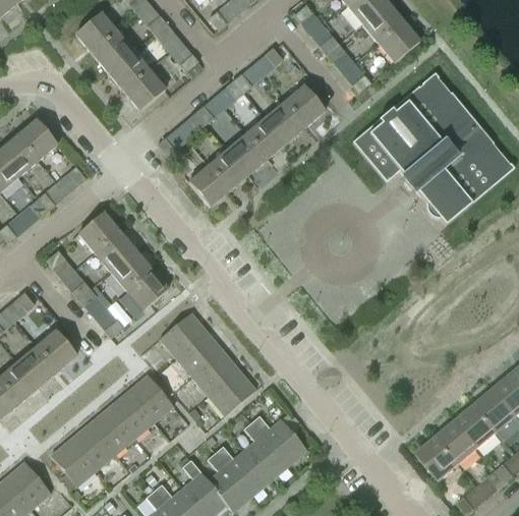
[(0,0),(0,15),(18,1),(17,0),(0,0)]
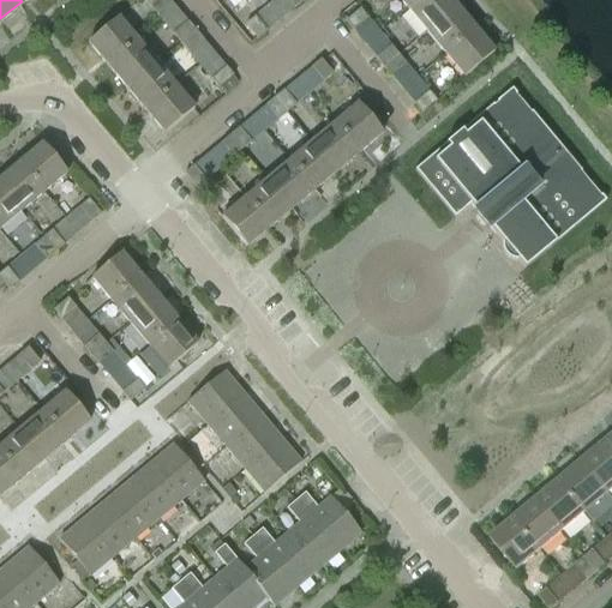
[(457,1),(456,0),(413,0),(409,4),(427,26),(457,1)]
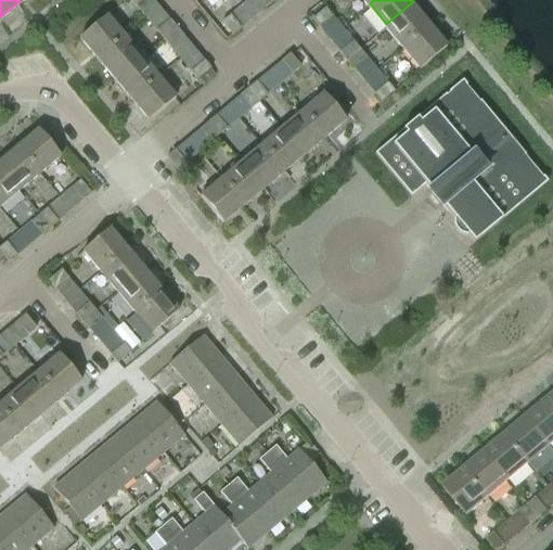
[(403,45),(431,22),(413,1),(386,24),(403,45)]
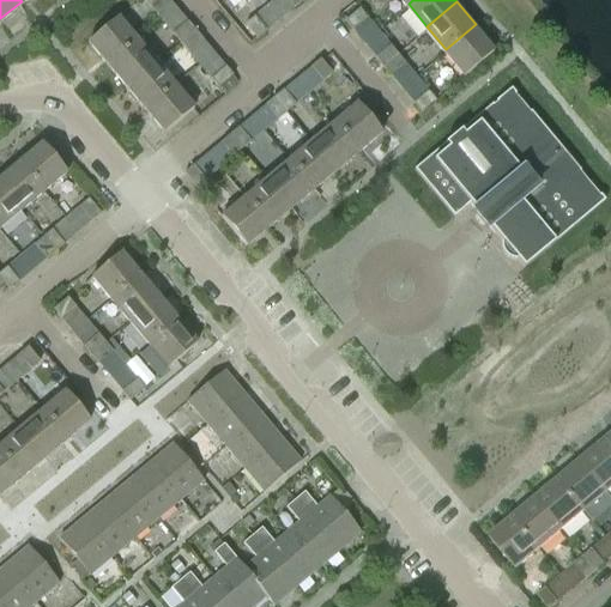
[(354,25),(368,13),(361,4),(346,17),(354,25)]
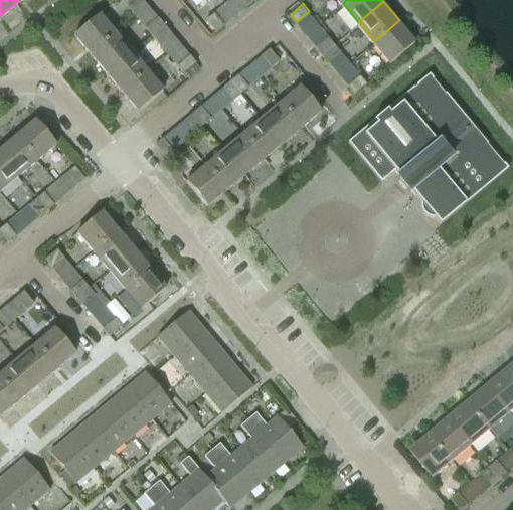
[(217,28),(224,22),(214,10),(207,16),(217,28)]
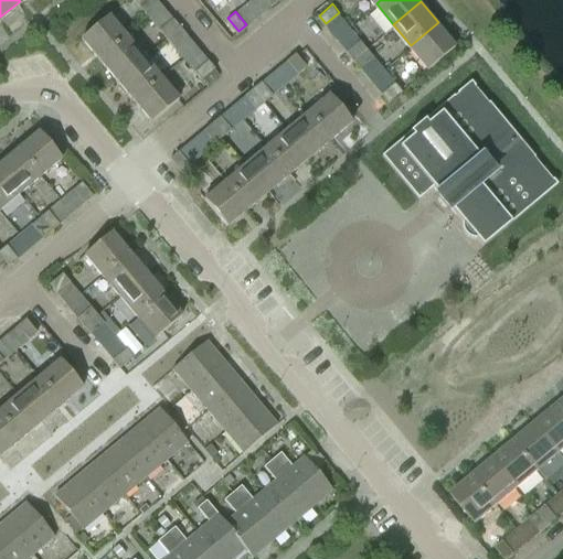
[(82,34),(101,56),(127,33),(109,12),(82,34)]
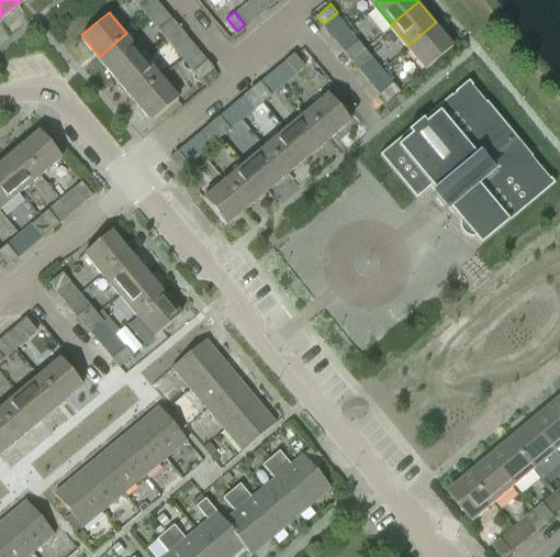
[(160,26),(167,34),(180,23),(174,15),(160,26)]
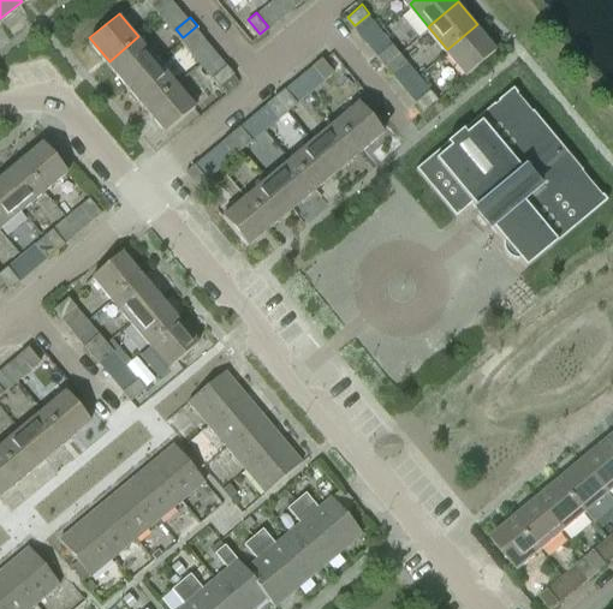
[(477,24),(447,49),(466,72),(497,47),(477,24)]
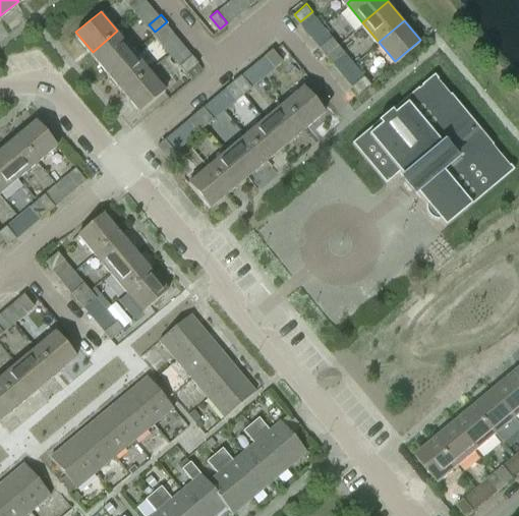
[(173,30),(167,21),(155,32),(161,40),(173,30)]
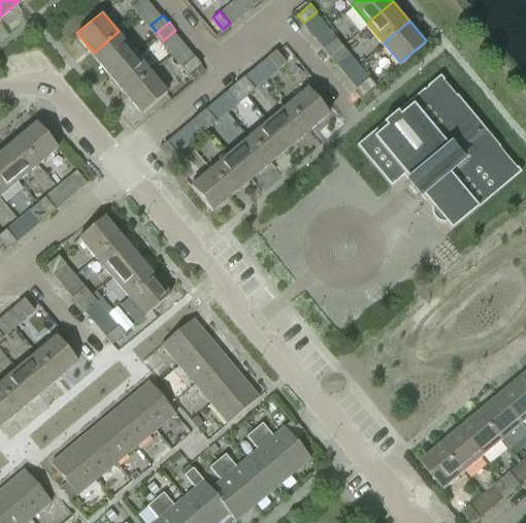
[(94,53),(109,71),(135,50),(119,31),(94,53)]
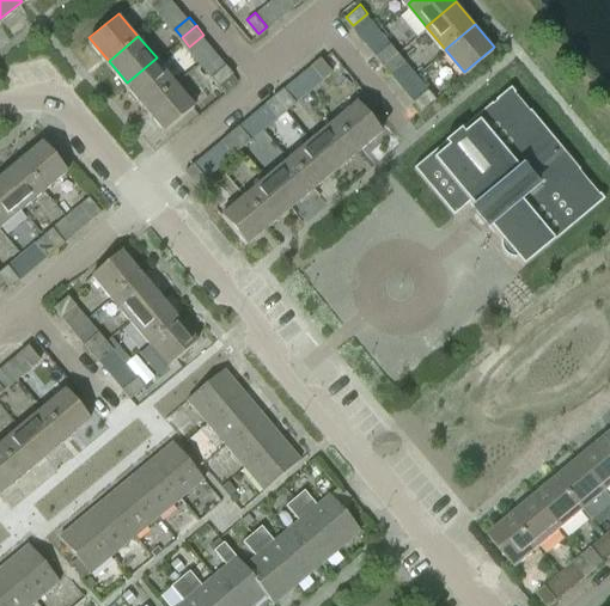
[(376,53),(384,61),(397,49),(390,41),(376,53)]
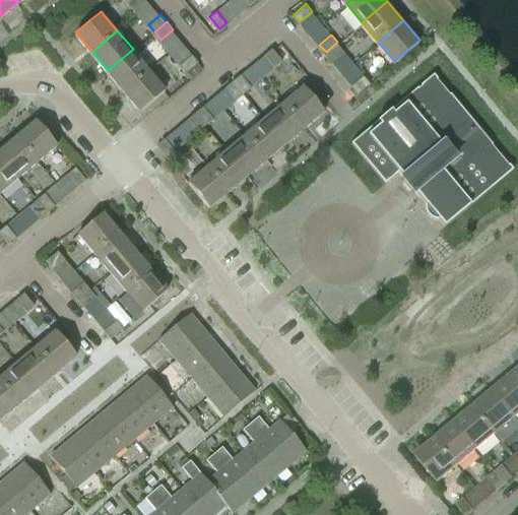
[(344,50),(337,42),(326,52),(332,60),(344,50)]
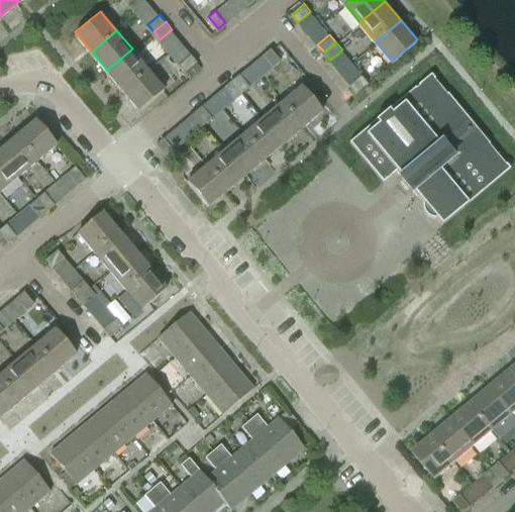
[(264,53),(274,65),(281,58),(271,45),(264,53)]
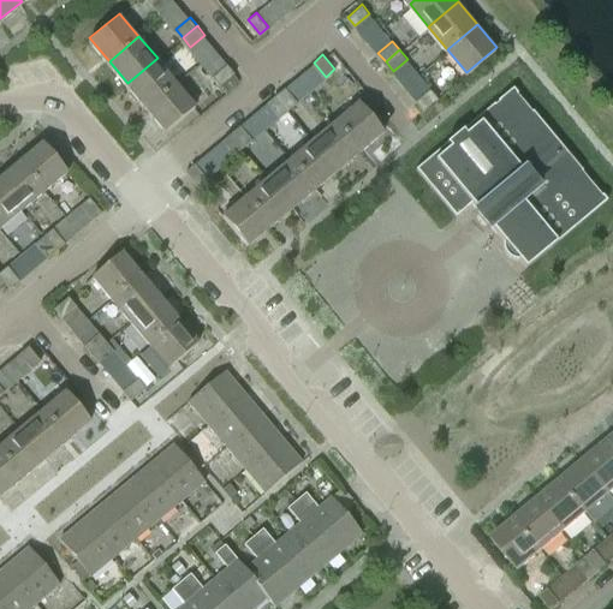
[(128,83),(147,106),(177,81),(158,58),(128,83)]
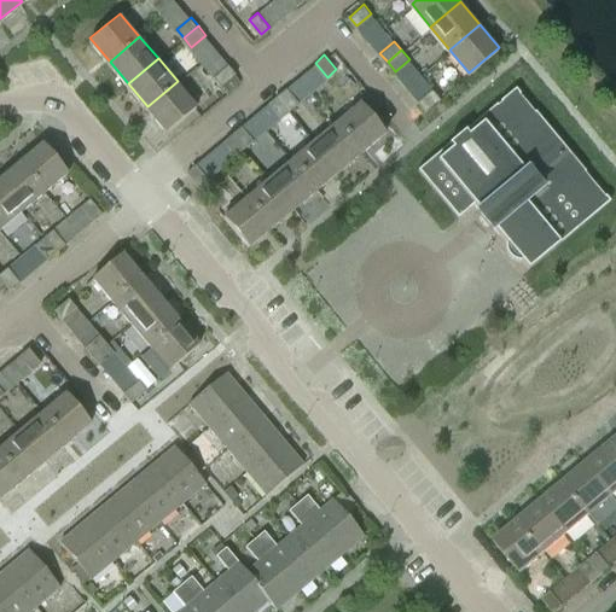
[(237,71),(228,63),(214,75),(222,83),(237,71)]
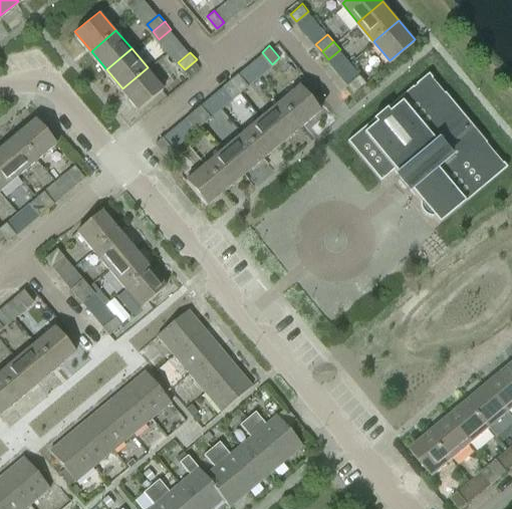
[(164,86),(148,67),(122,88),(139,107),(164,86)]
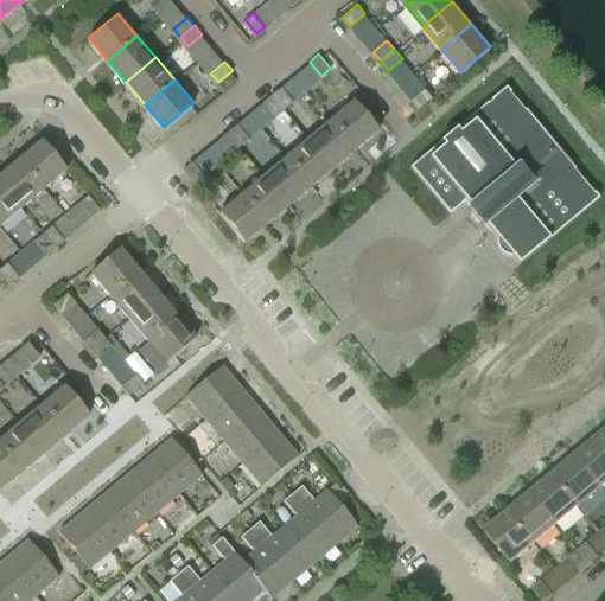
[(489,98),(412,162),(451,210),(466,197),(471,203),(469,204),(484,222),(486,221),(498,234),(498,235),(497,238),(498,242),(500,245),(502,248),(505,250),(509,251),(513,251),(520,260),(600,193),(508,83),(492,95),(492,96),(490,100),(489,98)]
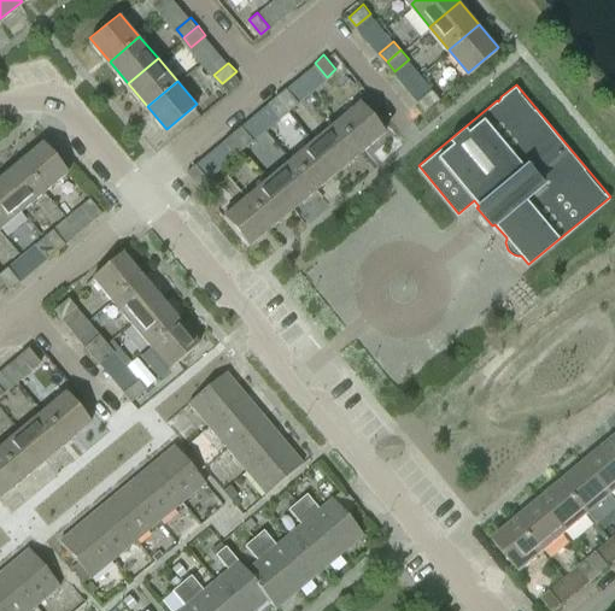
[(286,86),(277,93),(290,107),(298,100),(286,86)]
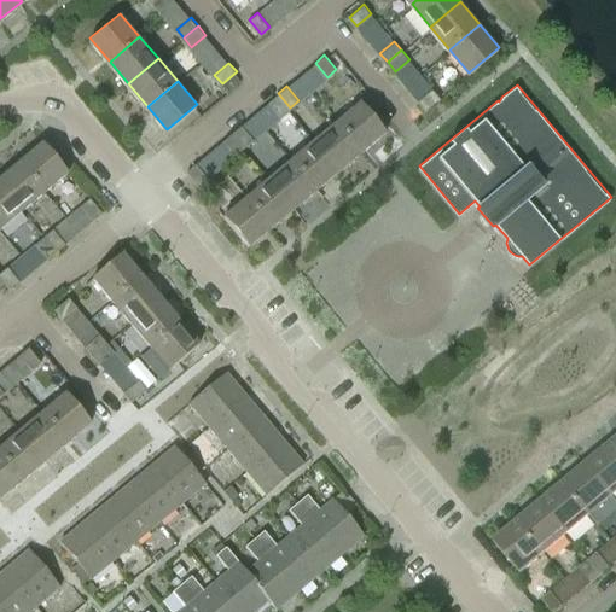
[(418,99),(425,109),(440,97),(433,87),(418,99)]
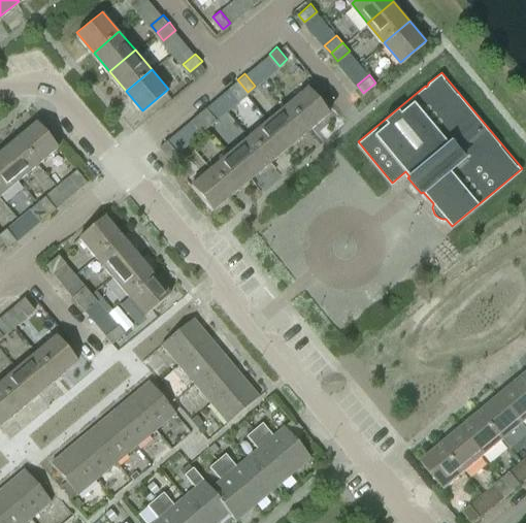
[(240,98),(248,92),(237,79),(230,86),(240,98)]
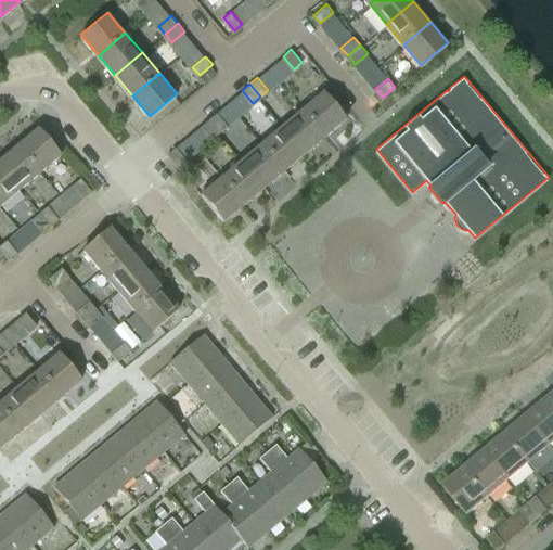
[(324,89),(304,106),(325,133),(347,116),(324,89)]
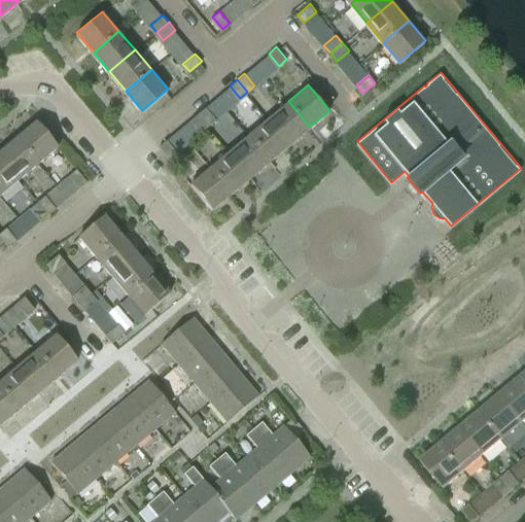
[(269,117),(290,143),(309,127),(288,101),(269,117)]
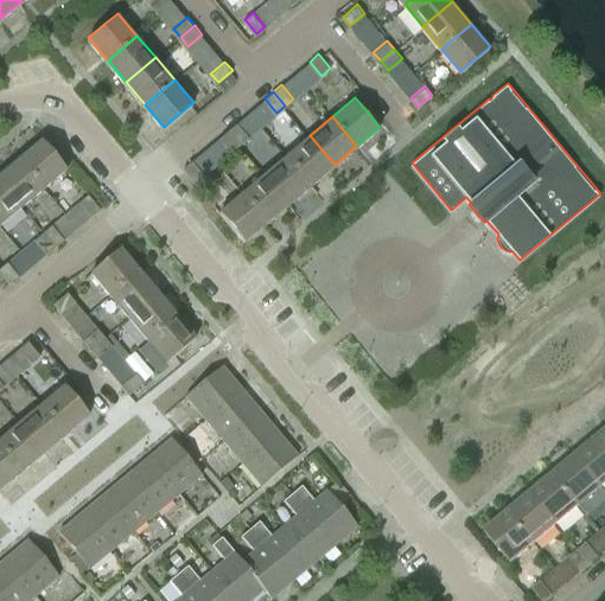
[(237,121),(229,129),(241,142),(249,135),(237,121)]
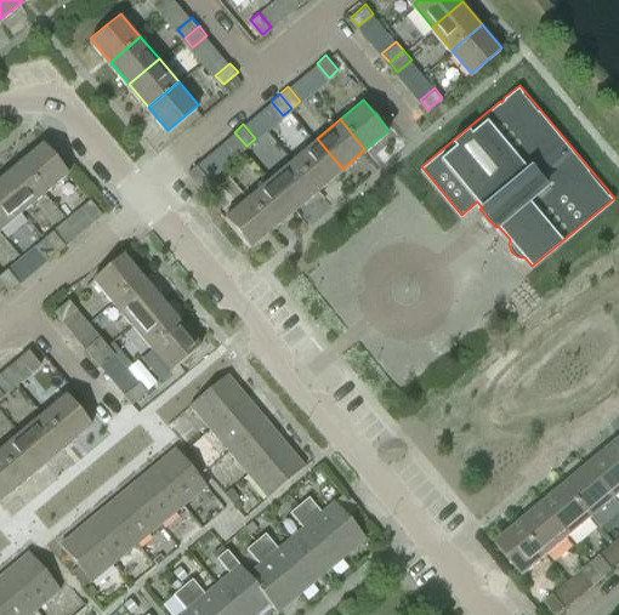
[(237,154),(246,146),(234,132),(225,140),(237,154)]
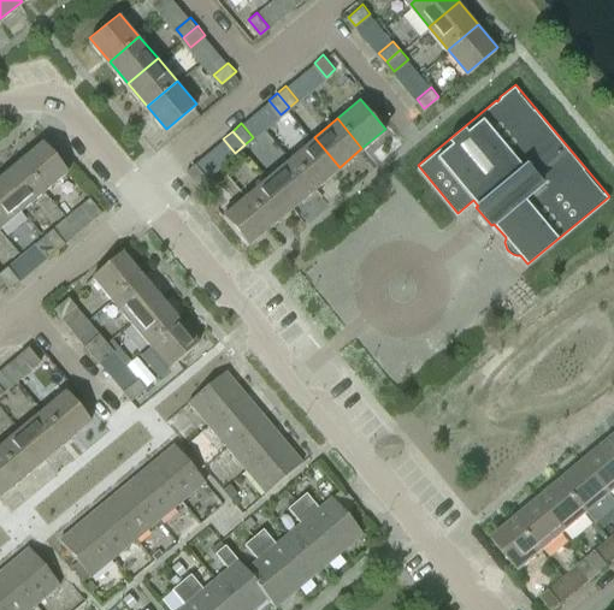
[(291,157),(317,185),(340,167),(314,137),(291,157)]
